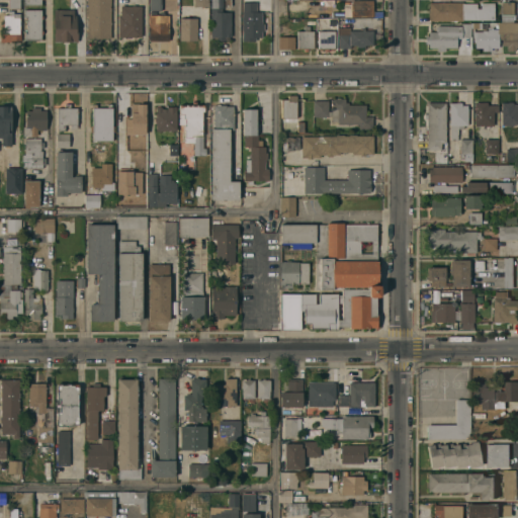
[(19,0),(19,9),(9,9),(8,0),(19,0)]
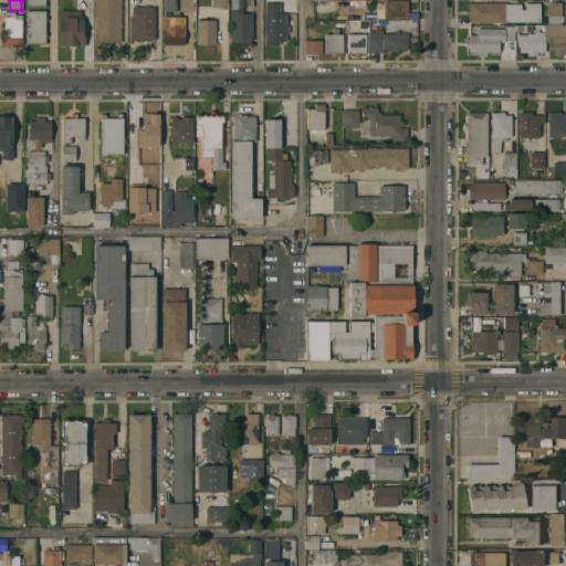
[(121,0),(121,42),(94,42),(94,0),(121,0)]
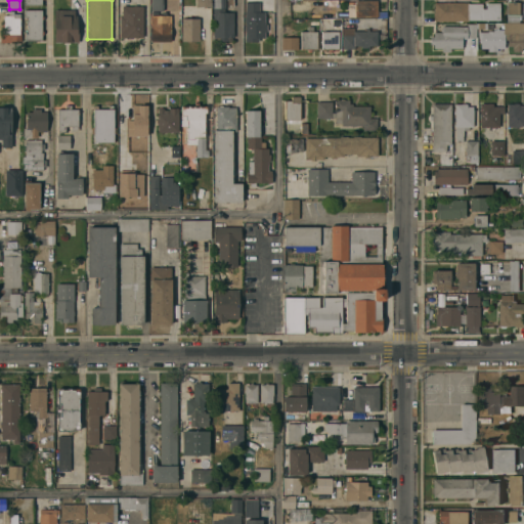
[(150,0),(162,0),(162,11),(150,10),(150,0)]
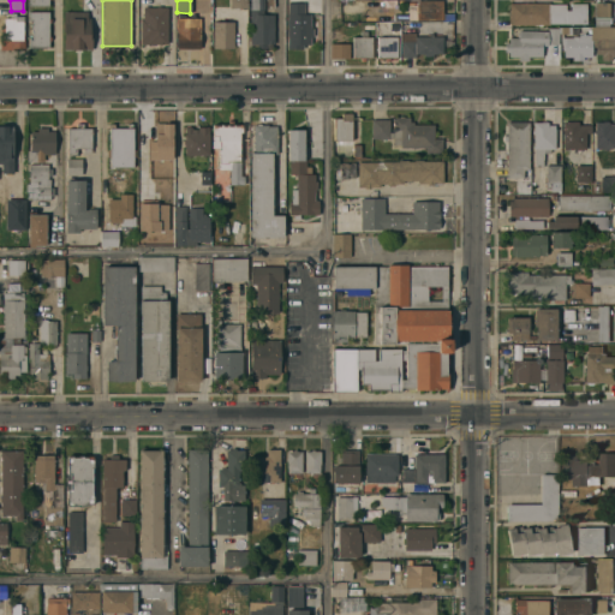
[(408,15),(416,15),(416,0),(442,0),(442,21),(408,21),(408,15)]
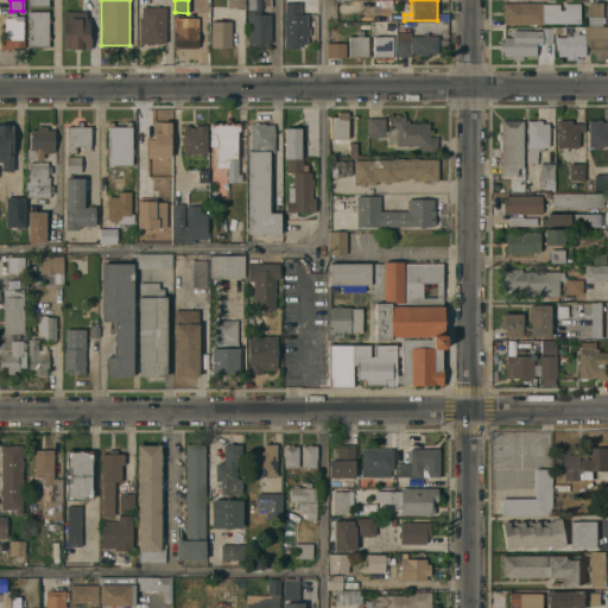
[(588,2),(589,2),(589,0),(595,0),(595,2),(602,2),(602,26),(588,26),(588,2)]
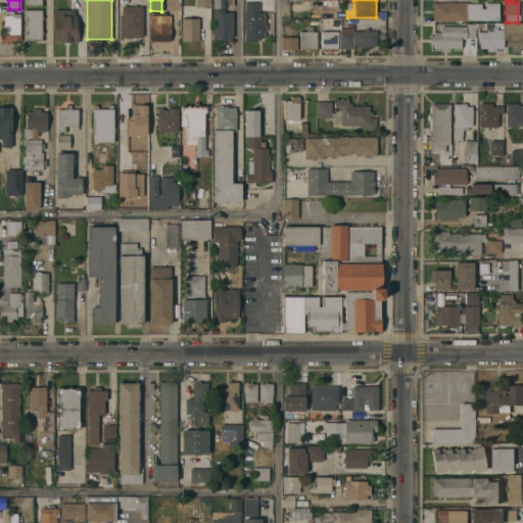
[(433,3),(467,3),(467,4),(481,4),(481,9),(485,9),(485,3),(498,3),(498,20),(466,20),(466,21),(433,21),(433,3)]
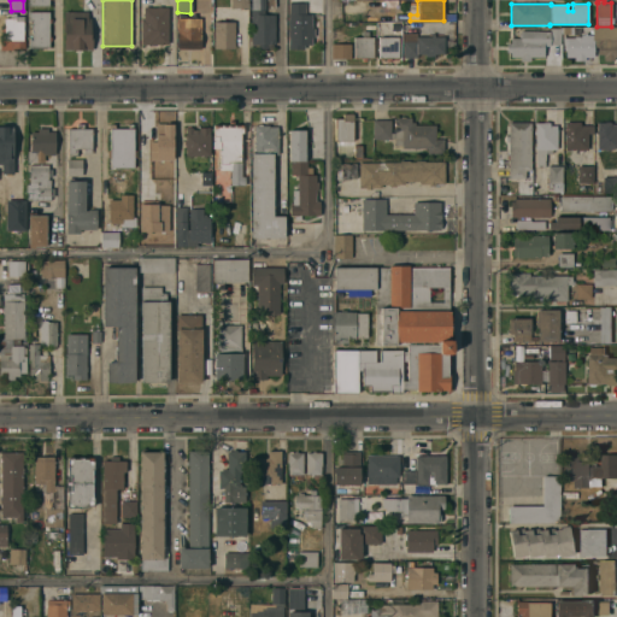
[(168,45),(140,45),(140,19),(144,19),(144,15),(141,15),(141,9),(142,9),(142,7),(168,7),(168,45)]
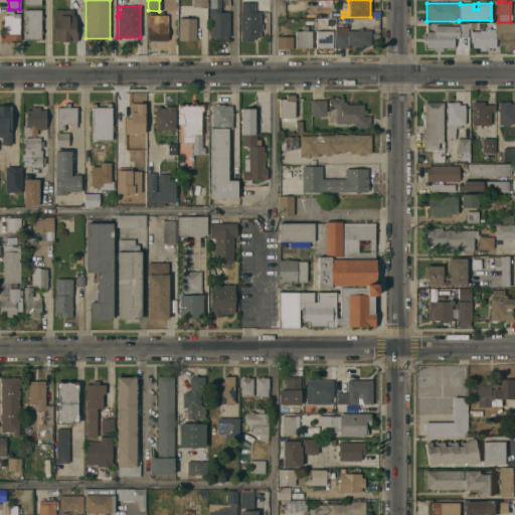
[(229,37),(227,37),(227,40),(211,40),(211,37),(209,37),(209,9),(220,9),(220,12),(228,12),(229,37)]
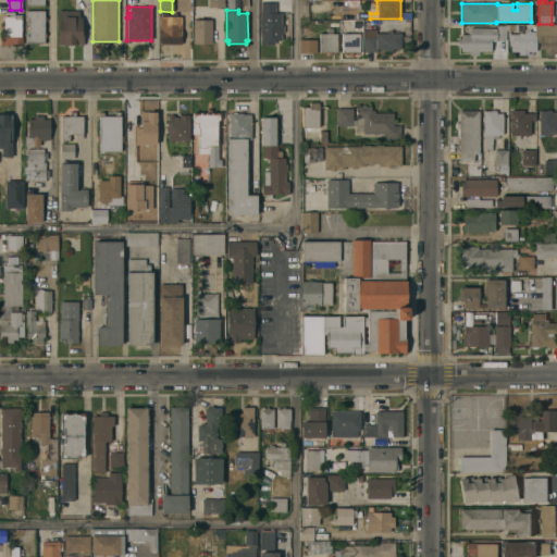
[(44,11),(44,16),(46,16),(46,22),(44,22),(44,33),(46,33),(46,37),(44,37),(44,44),(26,44),(26,36),(29,36),(28,19),(26,19),(26,11),(44,11)]
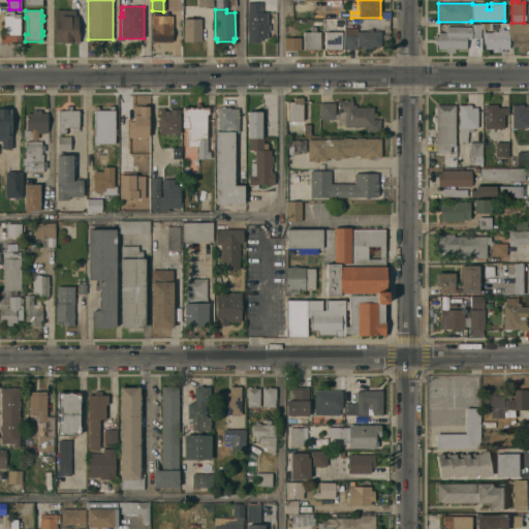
[(55,10),(75,10),(75,16),(78,16),(78,26),(80,26),(80,43),(55,43),(55,10)]
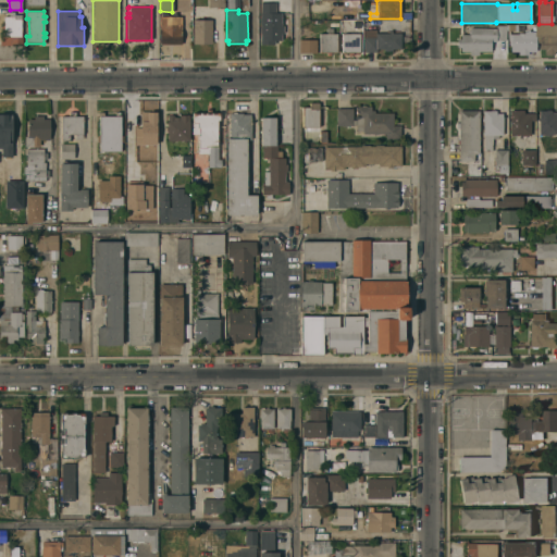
[(260,13),(281,13),(281,26),(291,26),(291,40),(274,40),(274,45),(260,45),(260,13)]
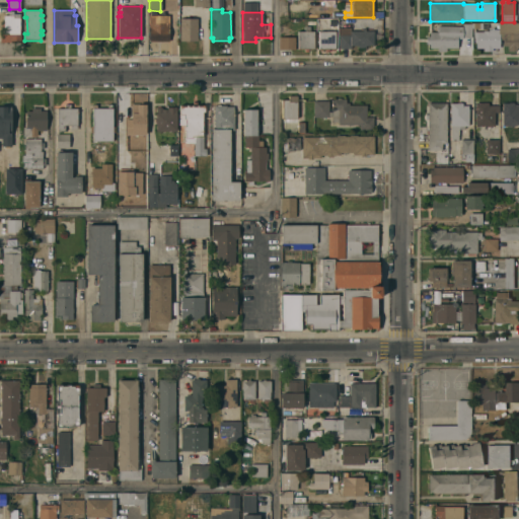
[(20,41),(10,41),(10,43),(0,43),(0,34),(3,34),(3,27),(2,27),(2,23),(3,23),(3,15),(13,15),(13,18),(19,18),(20,41)]
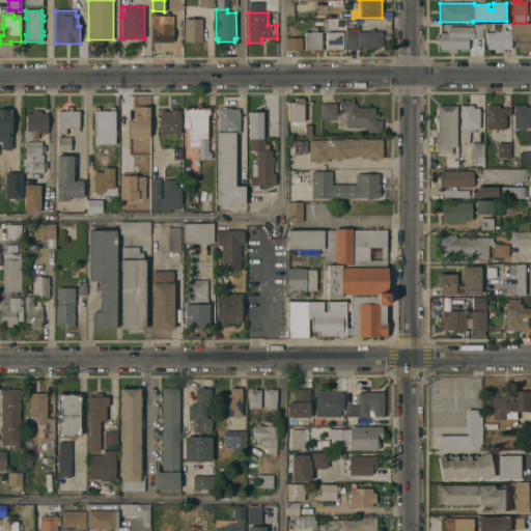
[(172,16),(172,43),(151,43),(151,16),(172,16)]
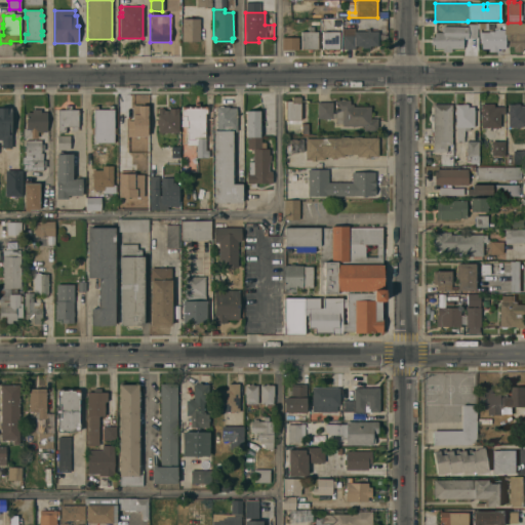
[(199,41),(182,41),(182,32),(180,32),(180,26),(182,26),(182,18),(199,18),(199,41)]
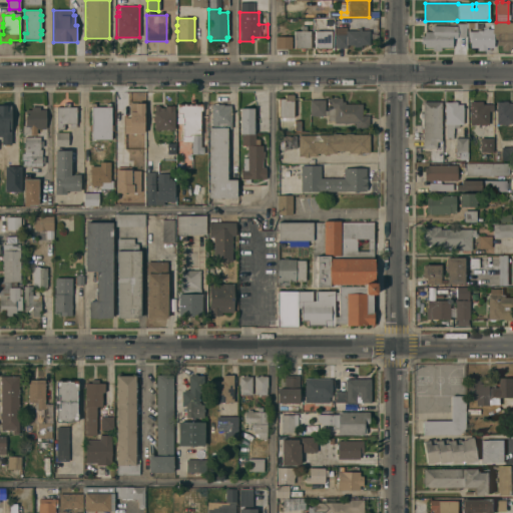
[(466,31),(469,31),(477,31),(477,30),(486,31),(486,29),(492,29),(492,22),(496,22),(508,22),(512,22),(512,47),(510,47),(510,51),(501,51),(501,46),(496,46),(496,34),(493,33),(493,48),(486,48),(486,51),(477,51),(477,48),(470,48),(470,42),(466,42),(466,37),(466,31)]
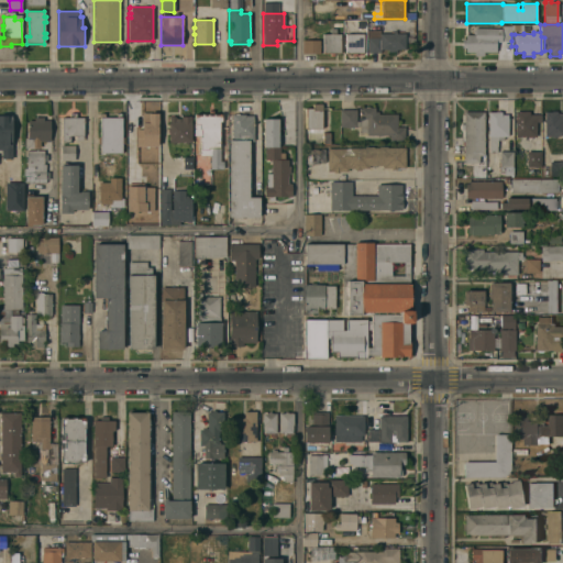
[(501,41),(501,43),(496,43),(496,53),(484,53),(484,56),(474,56),(474,53),(465,53),(465,47),(462,47),(462,40),(465,40),(465,35),(473,35),(473,31),(474,31),(474,29),(501,29),(501,26),(515,26),(515,34),(511,34),(511,41),(501,41)]
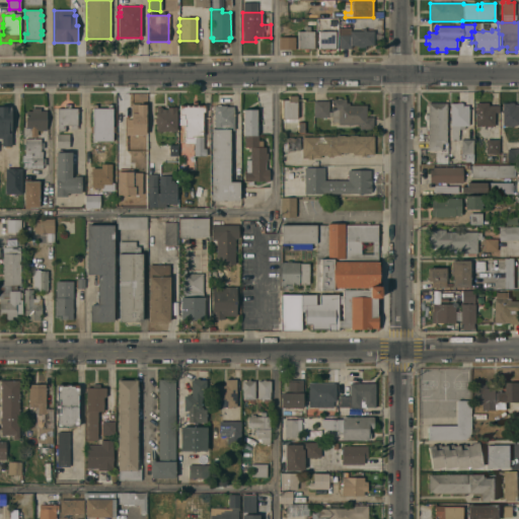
[(354,31),(353,28),(358,28),(358,30),(362,30),(362,28),(365,28),(365,31),(373,31),(373,46),(365,46),(365,48),(358,48),(358,46),(351,46),(351,49),(339,49),(339,28),(350,28),(350,31),(354,31)]
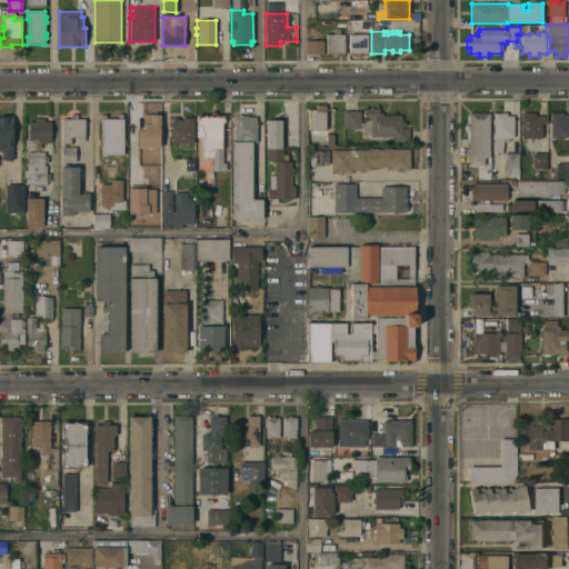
[(345,53),(338,53),(338,57),(333,57),(333,55),(327,55),(327,35),(345,35),(345,53)]
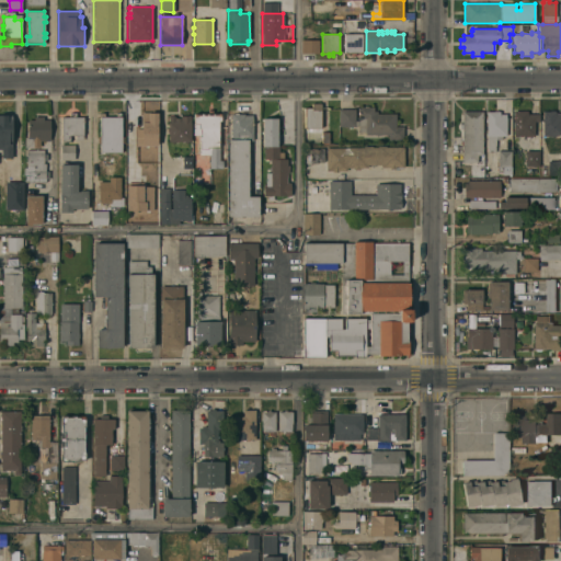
[(362,34),(362,53),(356,53),(356,56),(351,56),(351,53),(345,53),(345,34),(362,34)]
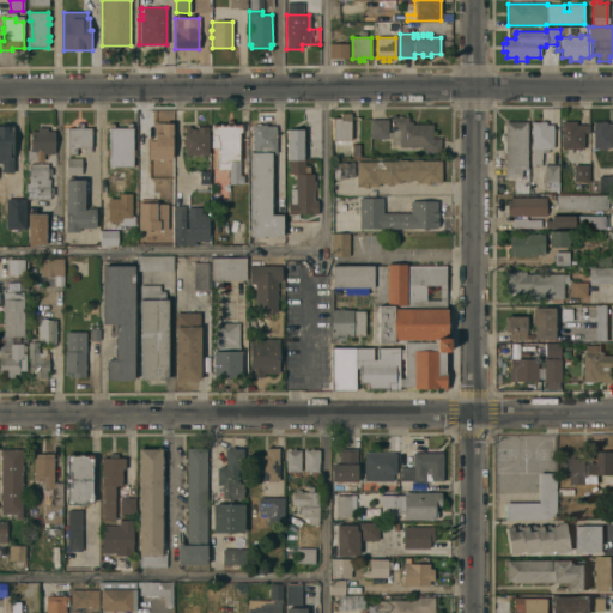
[(347,44),(347,58),(328,58),(328,44),(347,44)]
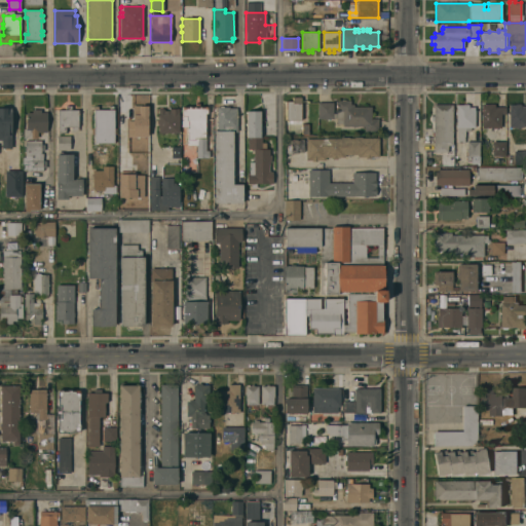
[(300,120),(286,120),(286,101),(292,101),(292,99),(300,99),(300,120)]
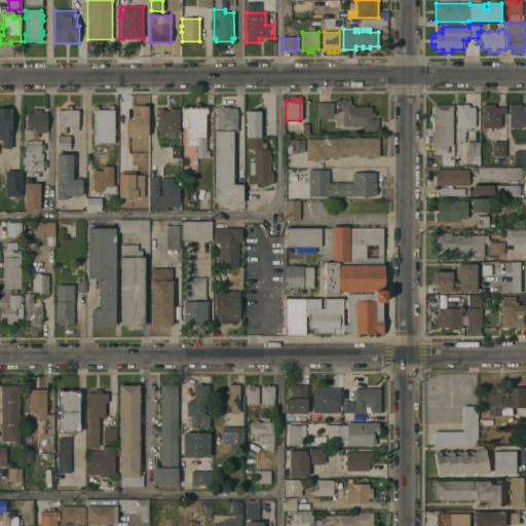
[(336,118),(332,118),(332,119),(317,119),(317,103),(332,103),(332,113),(336,114),(336,101),(350,101),(350,105),(353,105),(353,107),(371,107),(371,119),(378,119),(378,132),(364,132),(365,126),(336,126),(336,118)]
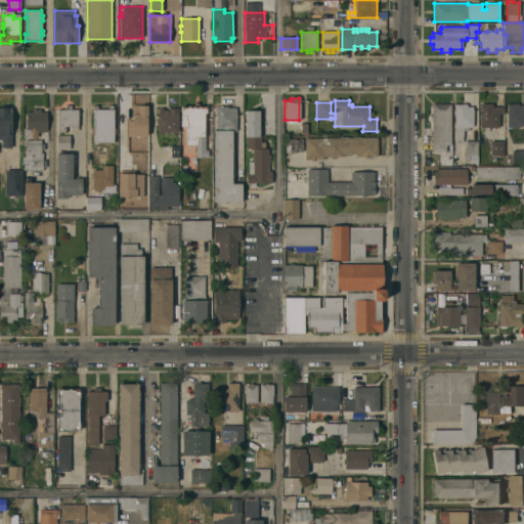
[(206,114),(205,114),(205,149),(208,149),(208,158),(195,158),(195,144),(186,144),(186,126),(181,126),(181,106),(194,106),(194,103),(199,102),(199,106),(206,105),(206,114)]
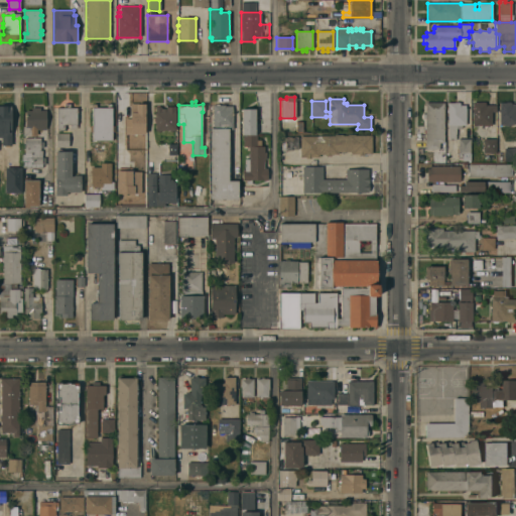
[(473,112),(471,112),(471,108),(473,108),(473,103),(479,103),(479,102),(484,102),(484,105),(496,105),(495,112),(491,112),(491,126),(473,125),(473,112)]
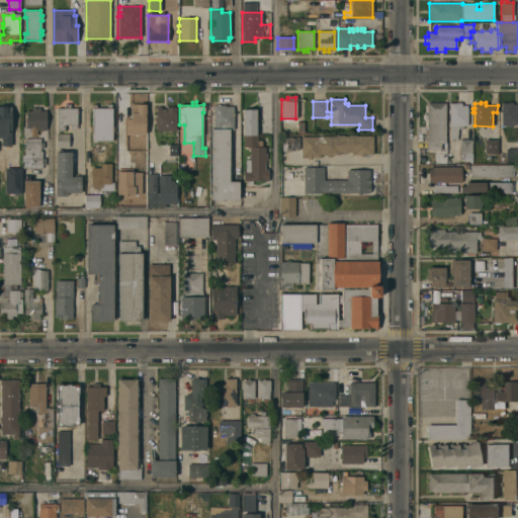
[(517,125),(501,126),(501,103),(513,102),(513,105),(517,105),(517,125)]
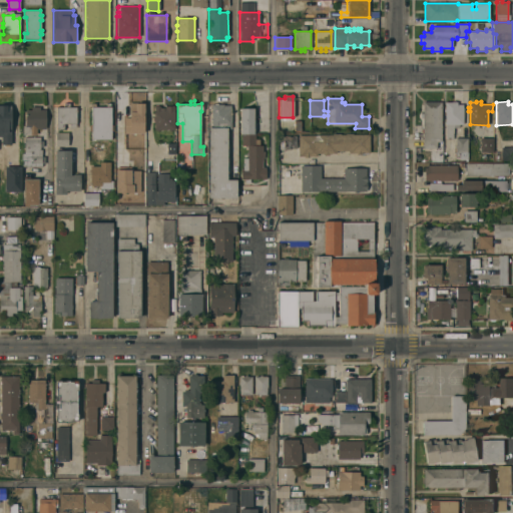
[(423,102),(441,102),(441,142),(436,141),(436,148),(422,148),(423,102)]
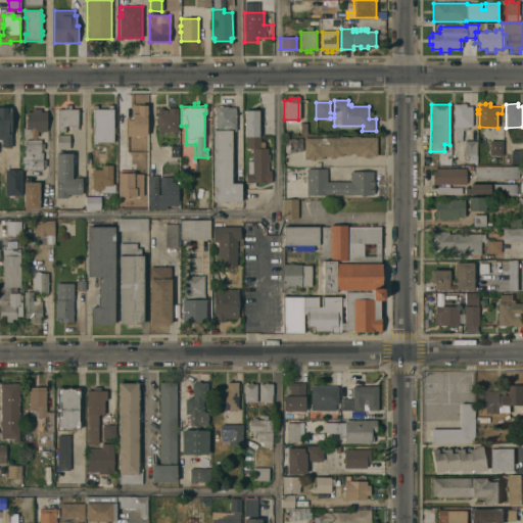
[(454,104),(466,104),(466,106),(472,106),(472,127),(467,127),(467,131),(462,131),(462,142),(454,142),(454,104)]
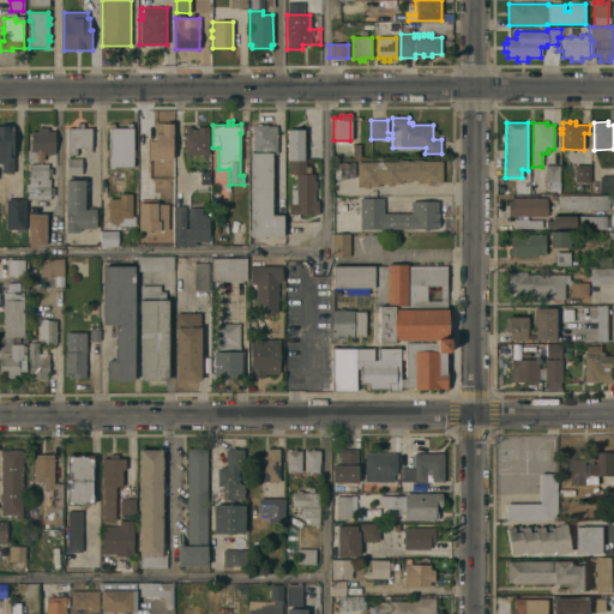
[(90,154),(83,154),(83,149),(76,149),(76,155),(67,155),(67,128),(76,128),(77,124),(83,124),(83,128),(91,128),(90,154)]
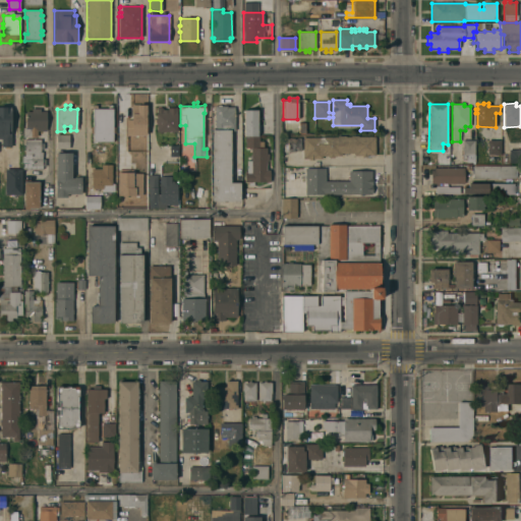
[(112,127),(115,127),(115,133),(112,133),(112,141),(93,141),(93,133),(91,133),(91,127),(92,127),(92,109),(93,109),(93,105),(97,105),(97,109),(108,109),(108,105),(112,105),(112,109),(112,127)]
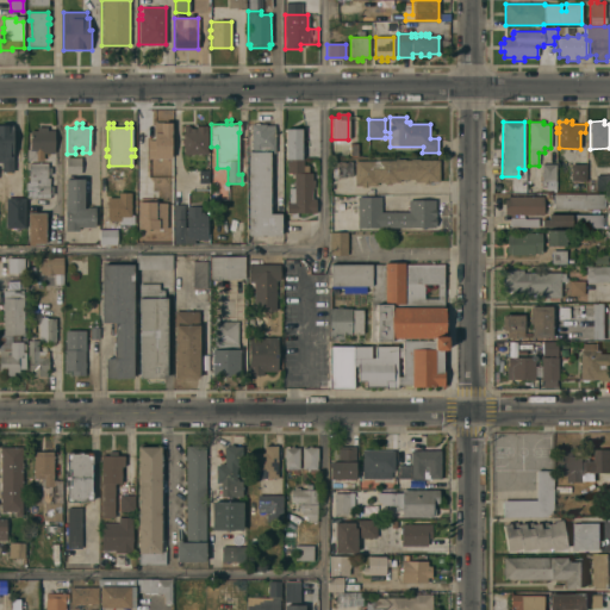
[(274,154),(268,154),(269,213),(280,213),(280,236),(248,236),(248,151),(251,151),(251,124),(266,124),(266,125),(274,125),(274,154)]
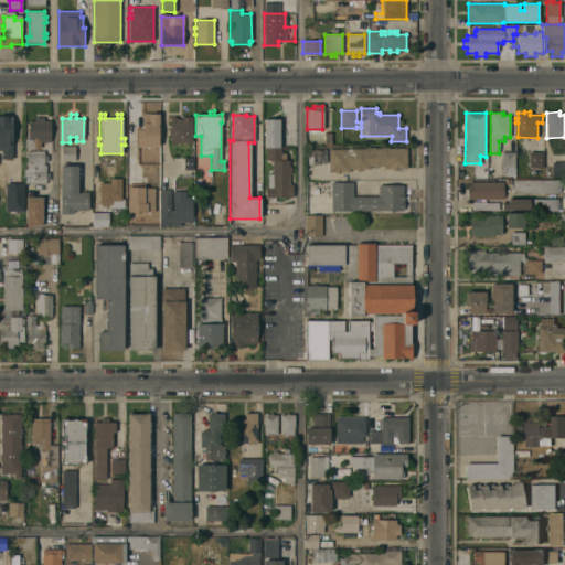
[(13,145),(12,145),(12,159),(1,159),(1,150),(0,150),(0,116),(13,116),(13,145)]
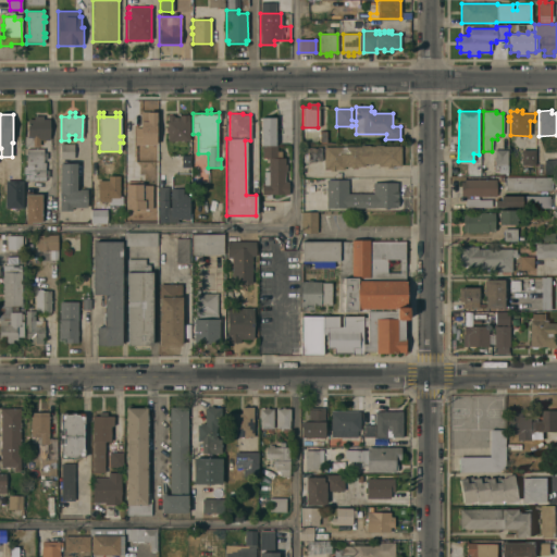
[(188,139),(168,139),(168,116),(170,115),(172,115),(174,116),(174,119),(180,119),(180,115),(188,115),(188,139)]
